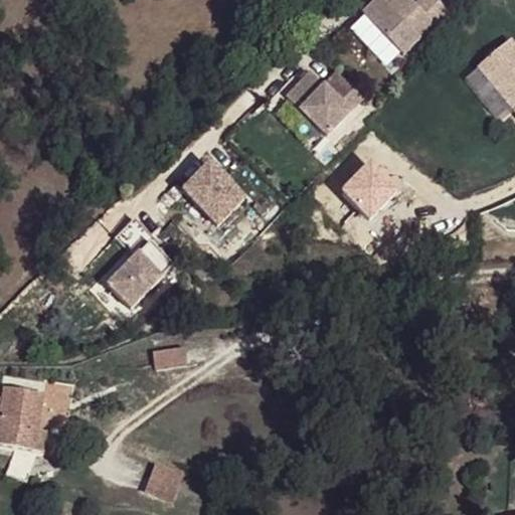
[(408,0),(376,0),(362,15),(403,55),(447,10),(436,0),(418,0),(414,5),(408,0)]
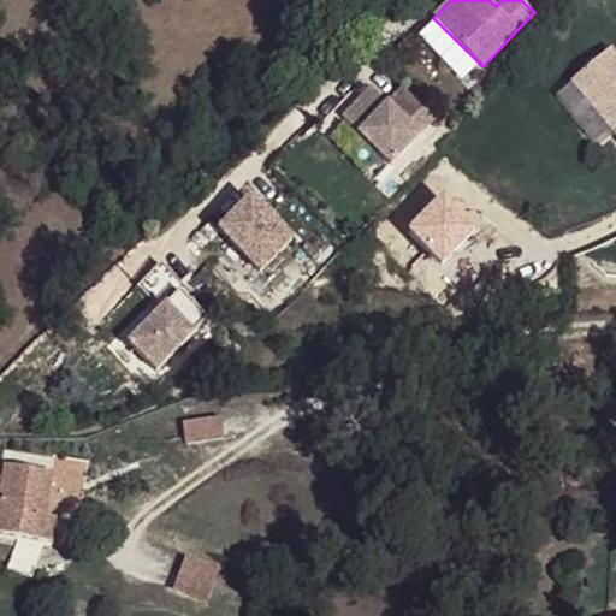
[(615,53),(610,47),(570,80),(615,132),(615,134),(615,53)]
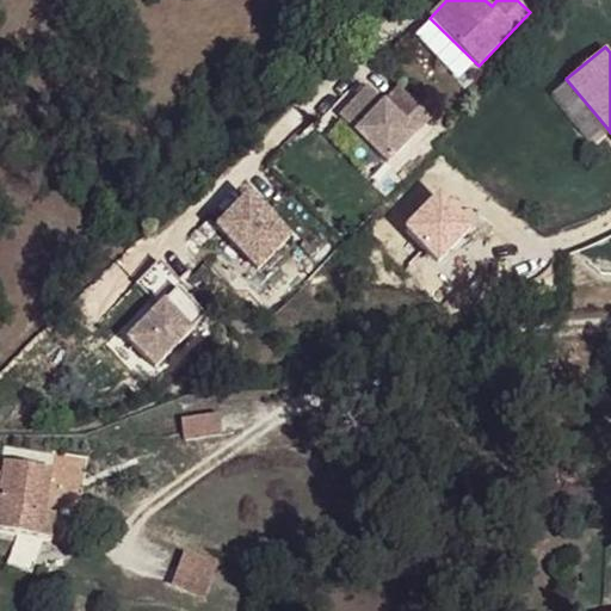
[(368,86),(339,115),(387,162),(431,117),(399,86),(383,102),(368,86)]
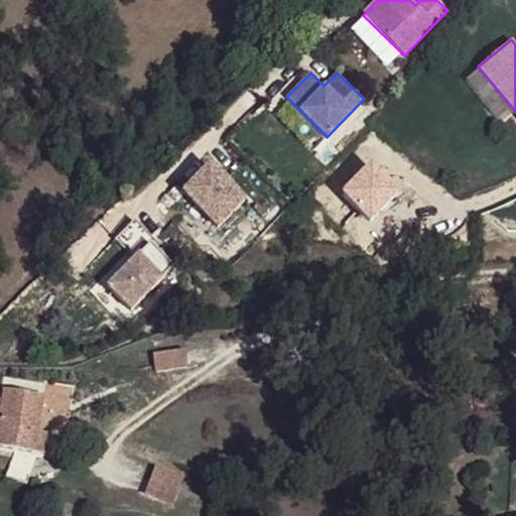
[(211,166),(181,195),(218,231),(247,203),(211,166)]
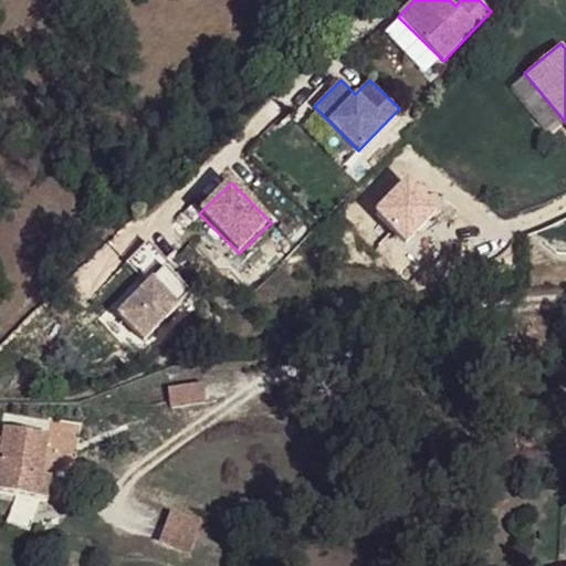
[(149,242),(133,260),(155,281),(121,316),(146,342),(192,293),(167,269),(171,264),(149,242)]
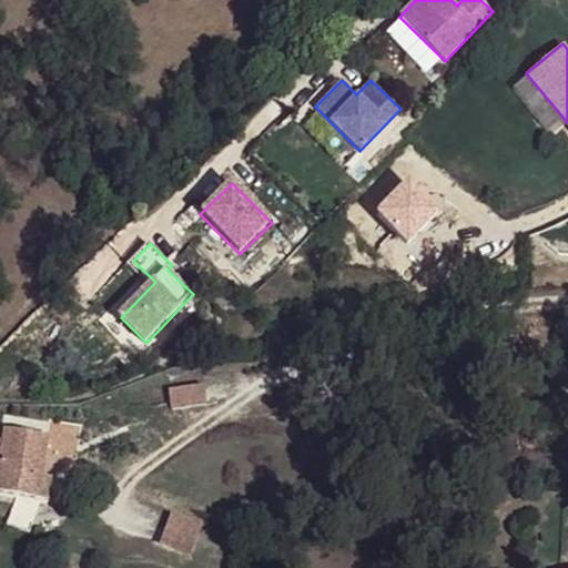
[(171,411),(204,407),(203,386),(169,389),(171,411)]
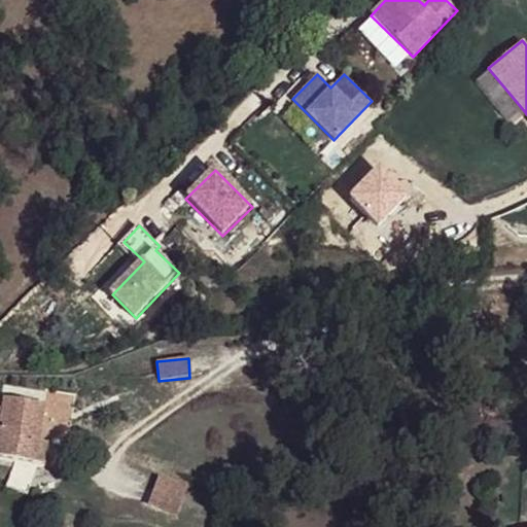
[(0,458),(15,461),(36,464),(39,445),(44,407),(3,399),(2,413),(0,424),(0,458)]
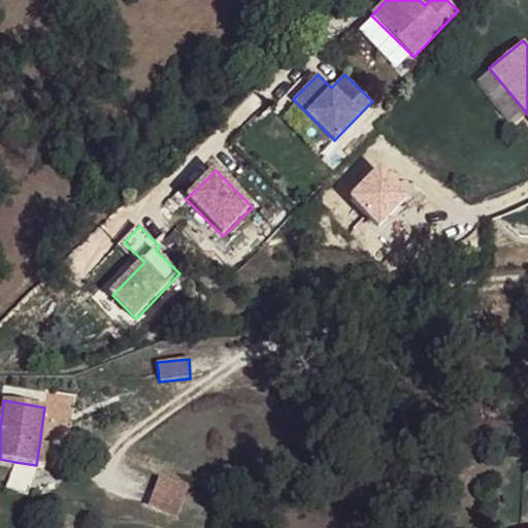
[(36,465),(42,466),(45,447),(39,446),(36,465)]
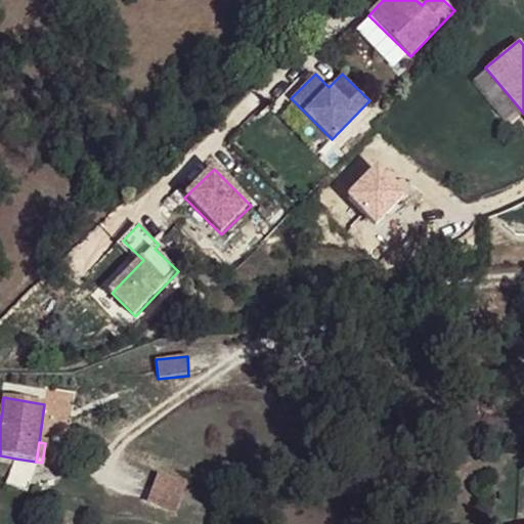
[(147,503),(175,513),(184,484),(157,475),(147,503)]
